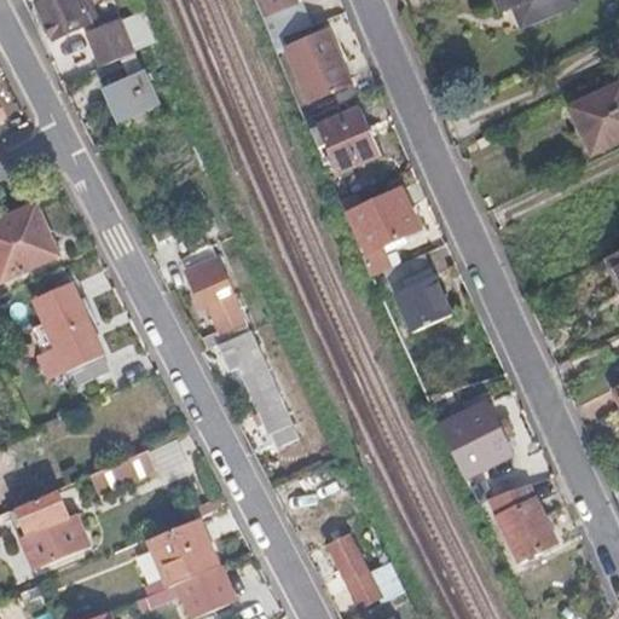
[(91,21),(81,0),(42,0),(40,3),(57,36),(91,21)]
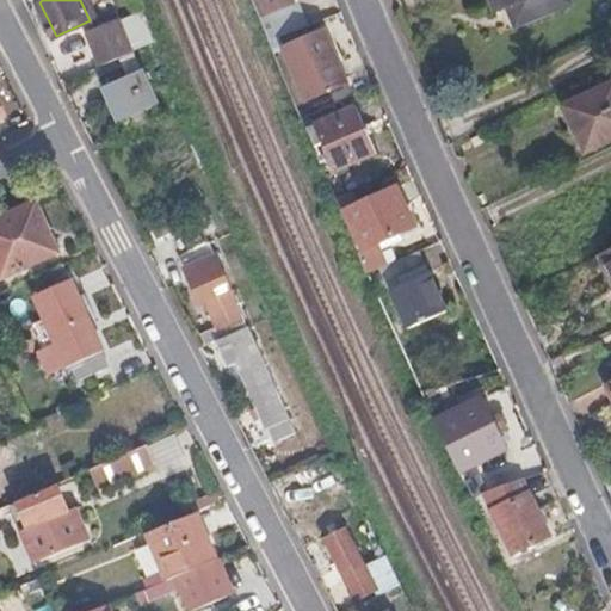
[(494,0),(498,6),(513,0),(516,0),(524,22),(573,2),(572,0),(494,0)]
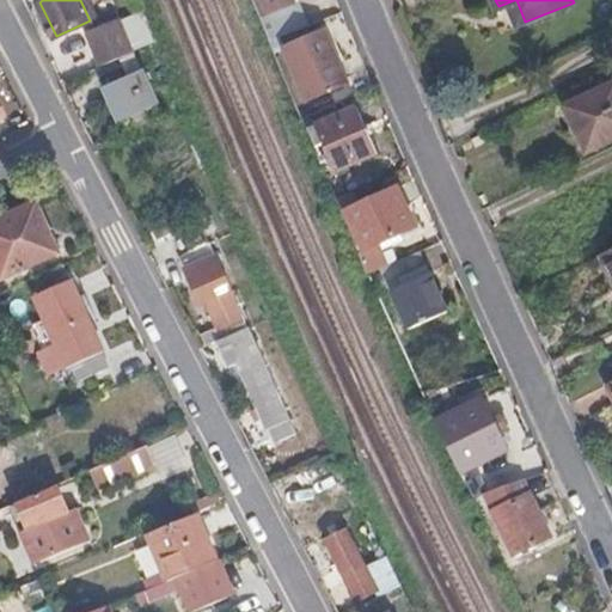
[(340,72),(319,19),(280,35),(300,87),(340,72)]
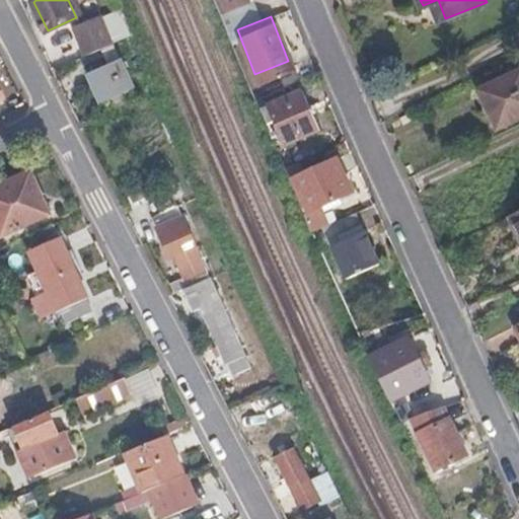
[(109,44),(98,17),(73,27),(84,55),(109,44)]
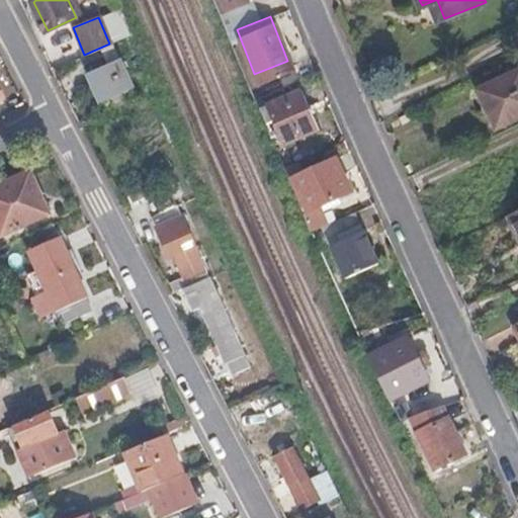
[(130,87),(119,60),(90,71),(99,97),(130,87)]
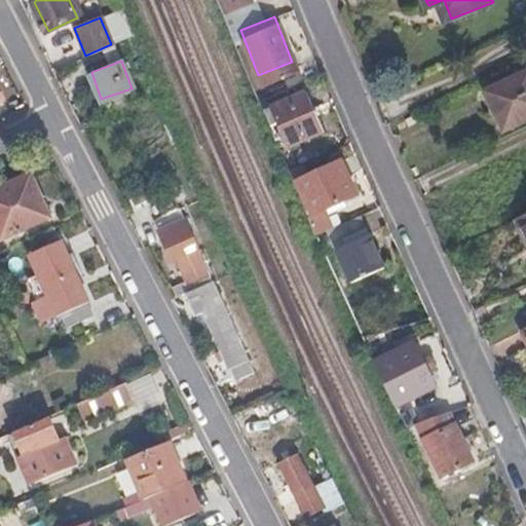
[(525,118),(525,70),(486,89),(505,128),(525,118)]
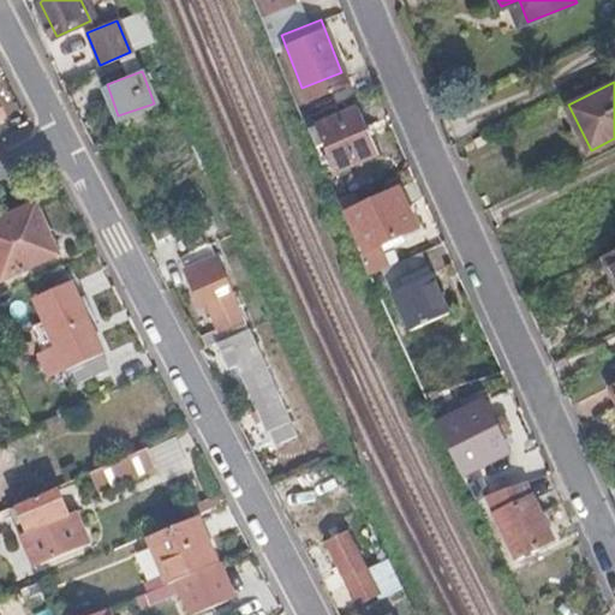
[(377,153),(358,106),(311,126),(317,142),(326,139),(336,168),(377,153)]
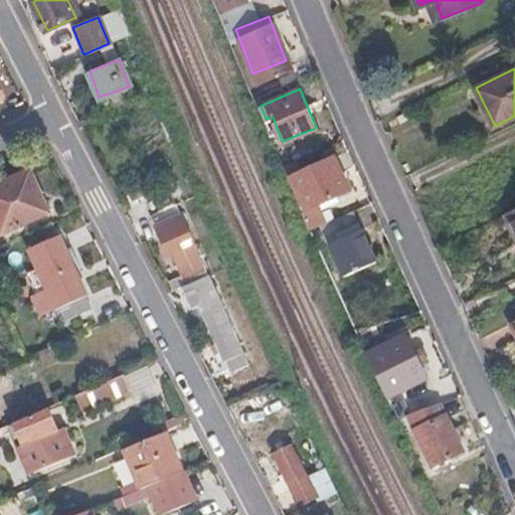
[(346,189),(333,158),(293,175),(306,206),(346,189)]
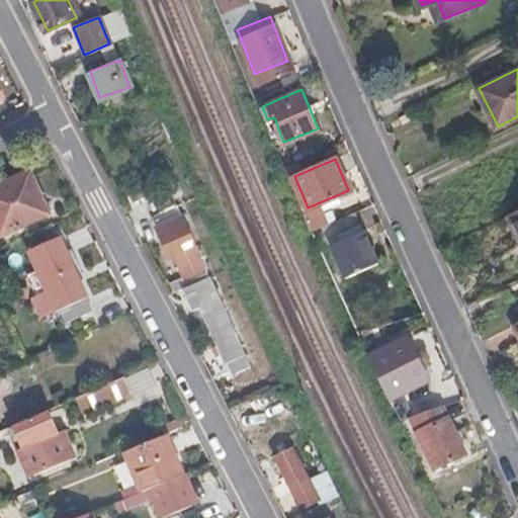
[(0,234),(48,213),(28,172),(0,185),(0,234)]
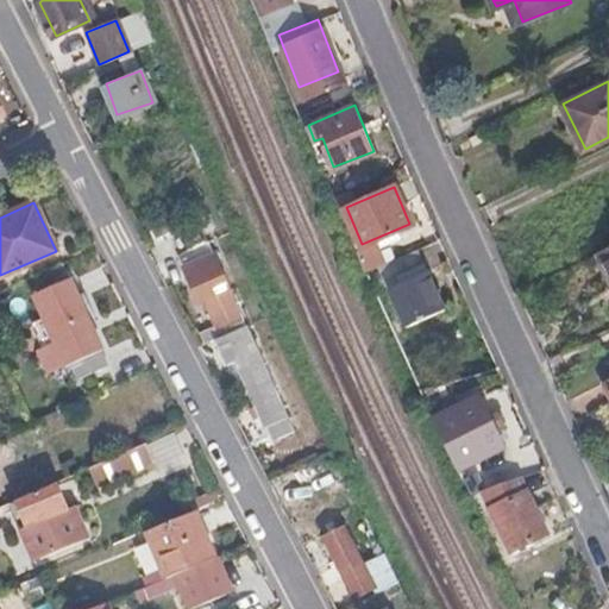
[(246,325),(211,240),(194,246),(198,253),(184,257),(202,301),(208,300),(224,334),(246,325)]
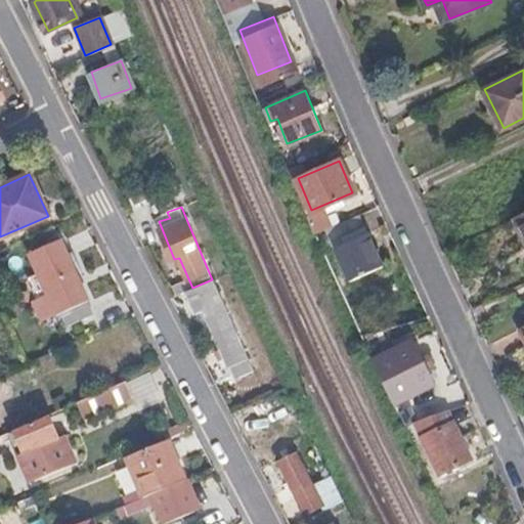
[(386,267),(363,214),(331,227),(353,281),(386,267)]
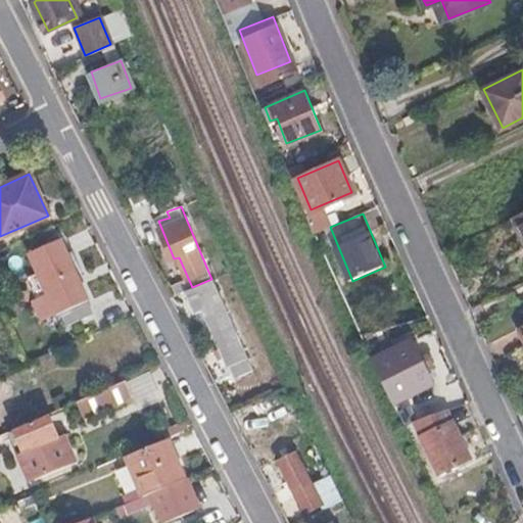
[(522,214),(510,221),(522,246),(522,214)]
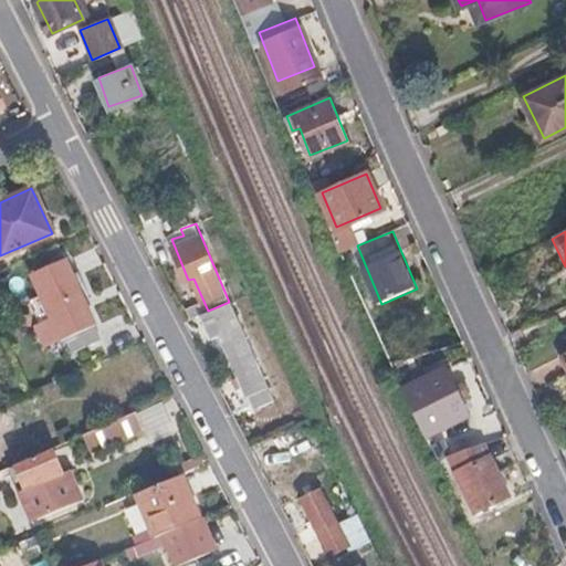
[(100,337),(63,260),(30,275),(66,353),(100,337)]
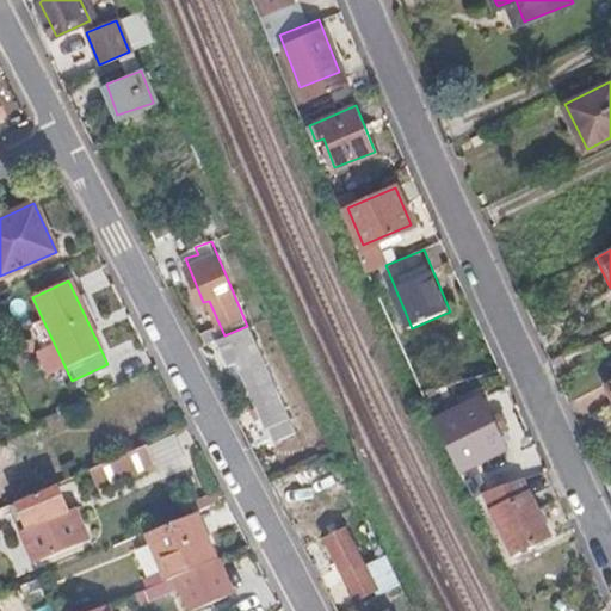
[(294,432),(247,326),(224,335),(217,339),(228,365),(239,362),(258,407),(252,411),(254,419),(263,417),(271,438),(277,436),(278,438),(294,432)]
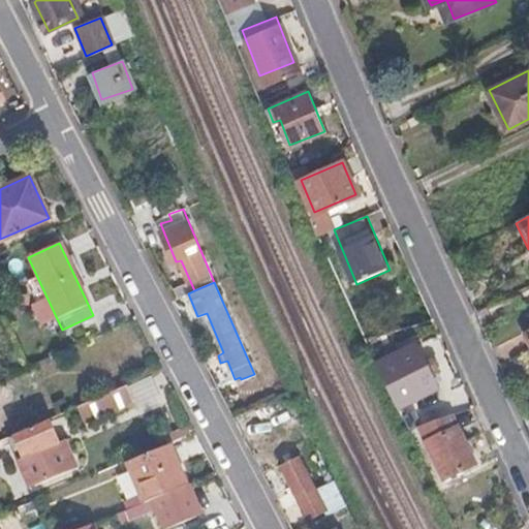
[(438,386),(418,343),(379,361),(399,403),(438,386)]
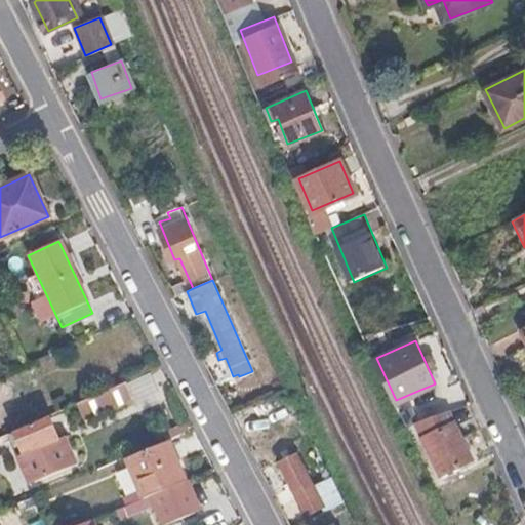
[(42,416),(24,375),(0,385),(0,419),(5,433),(14,429),(42,416)]
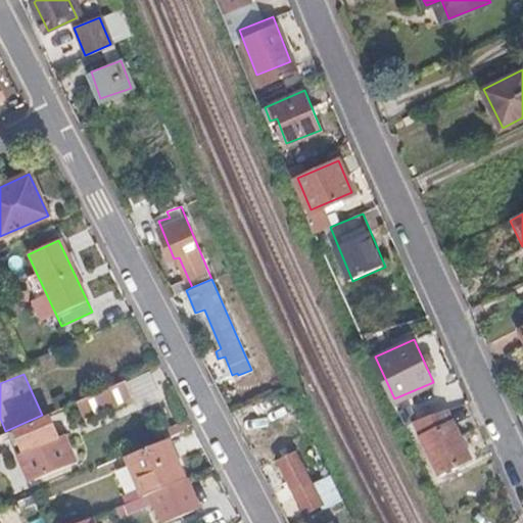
[(83,417),(132,396),(124,379),(76,400),(83,417)]
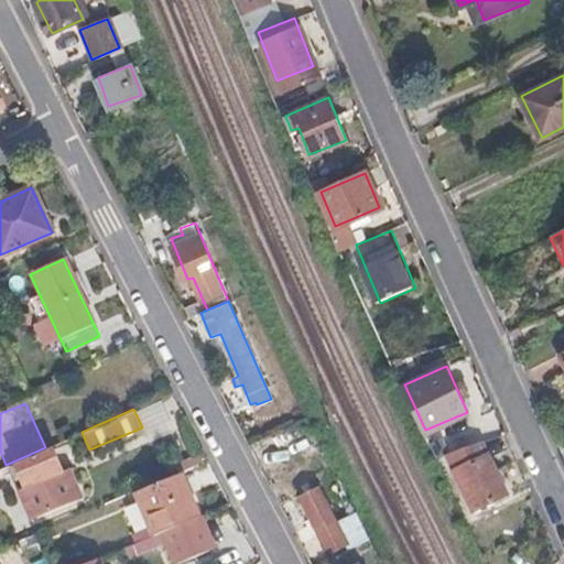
[(507,492),(483,438),(448,452),(473,508),(507,492)]
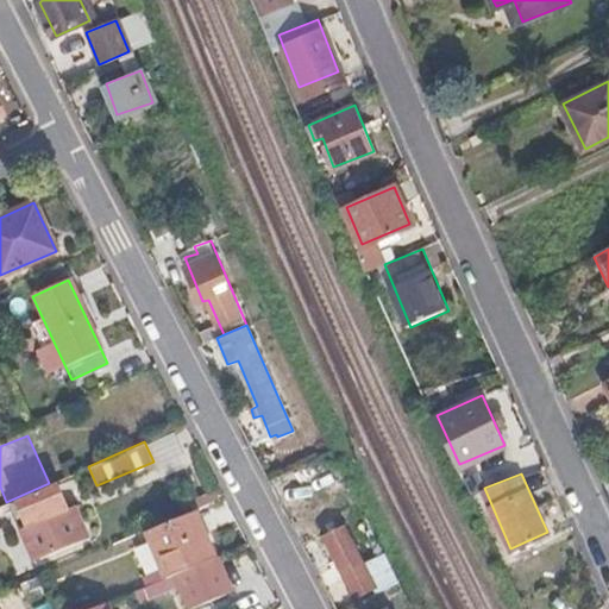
[(83,527),(74,504),(68,507),(55,481),(49,483),(17,497),(27,525),(20,526),(31,550),(41,554),(80,537),(83,527)]
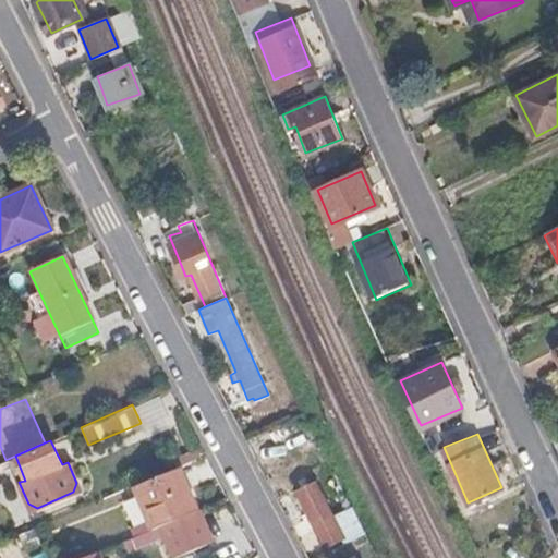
[(193,513),(174,470),(130,488),(148,531),(159,528),(193,513)]
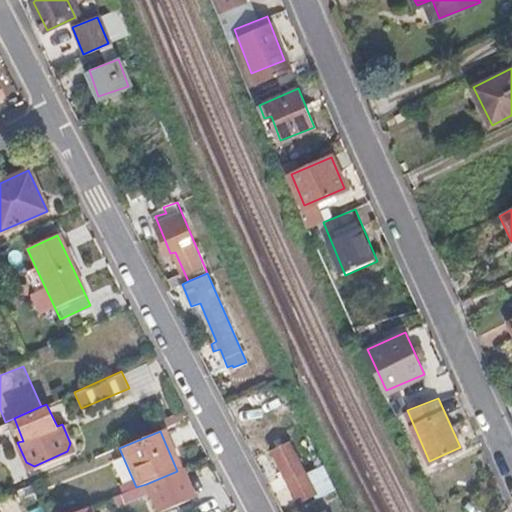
[(310,492),(292,455),(278,462),(296,498),(310,492)]
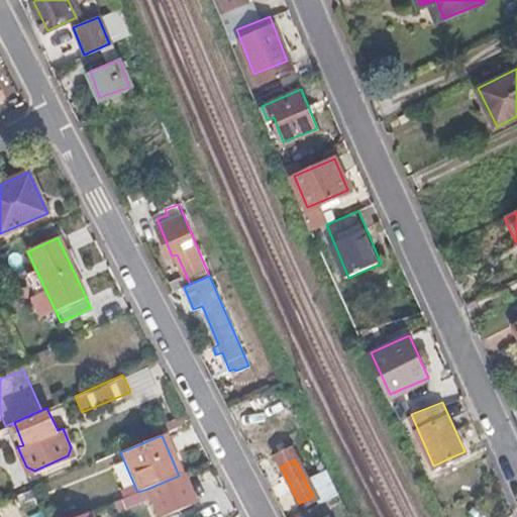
[(160,516),(197,503),(185,473),(179,476),(147,489),(158,516),(160,516)]
